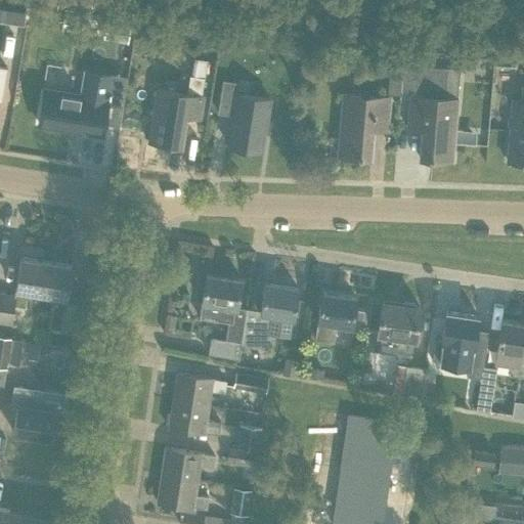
[(4,49),(19,49),(20,23),(5,23),(4,49)]
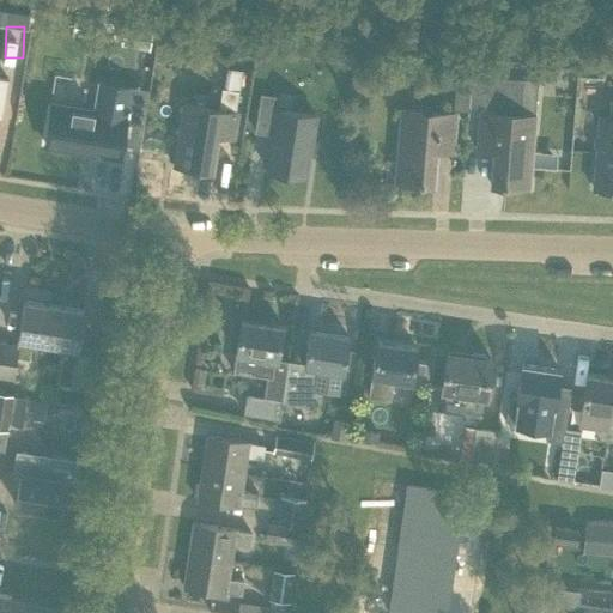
[(174,164),(211,170),(217,135),(234,138),(238,111),(236,111),(242,70),(226,66),(223,87),(222,87),(219,109),(183,103),(174,164)]
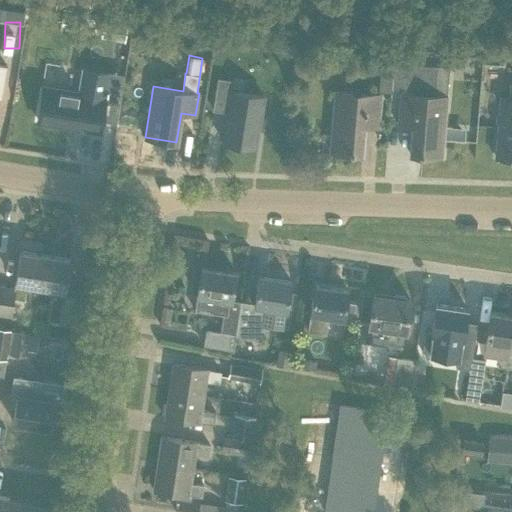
[(378,90),(391,91),(393,61),(376,60),(375,73),(379,73),(378,90)]
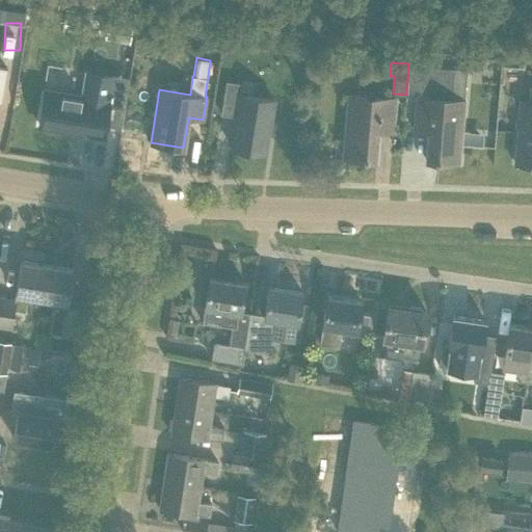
[(451,98),(453,68),(408,63),(406,95),(407,95),(407,90),(419,91),(419,95),(417,95),(415,120),(428,121),(425,159),(458,162),(463,100),(451,98)]
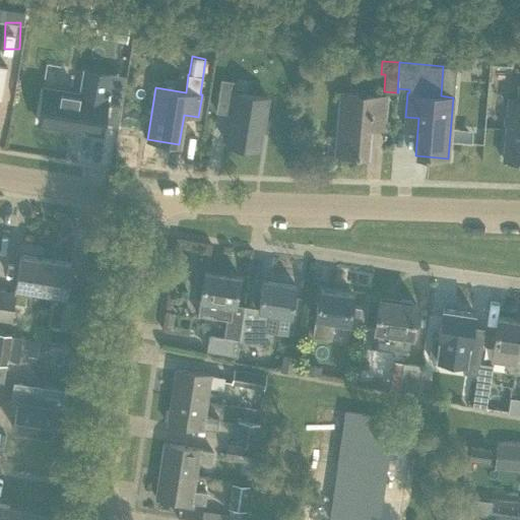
[(39,122),(101,132),(106,100),(104,100),(108,74),(85,70),(81,95),(44,89),(39,122)]
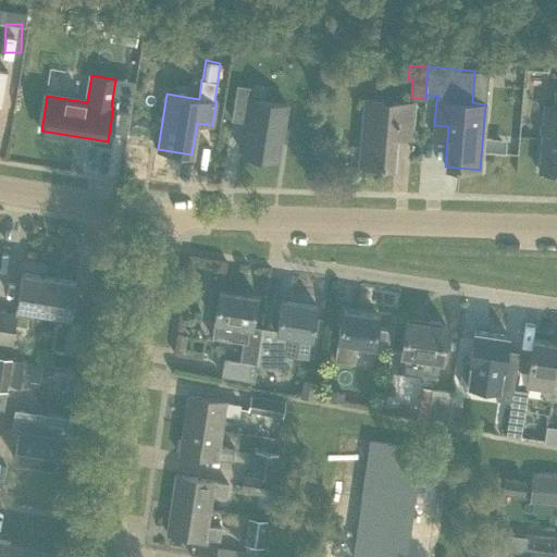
[(243,155),(276,160),(286,104),(252,99),(255,88),(237,85),(232,119),(248,122),(243,155)]
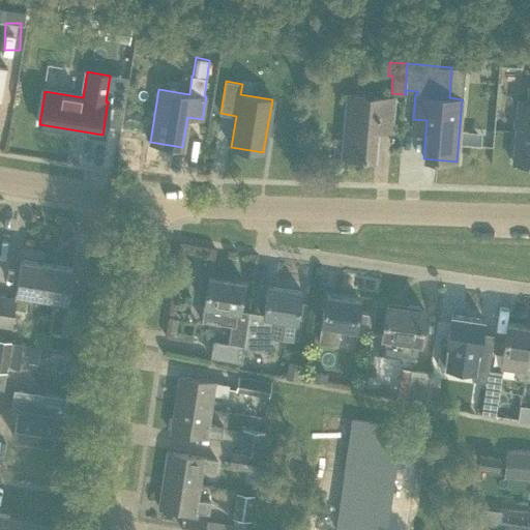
[(512,163),(529,163),(529,85),(527,85),(525,100),(518,99),(512,163)]
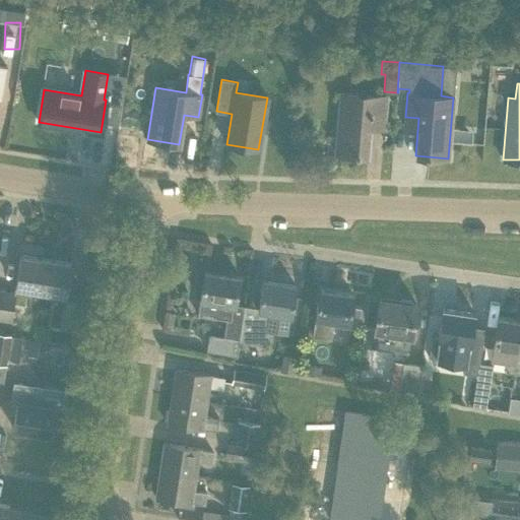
[(335,152),(368,155),(371,119),(385,120),(387,95),(340,91),(335,152)]
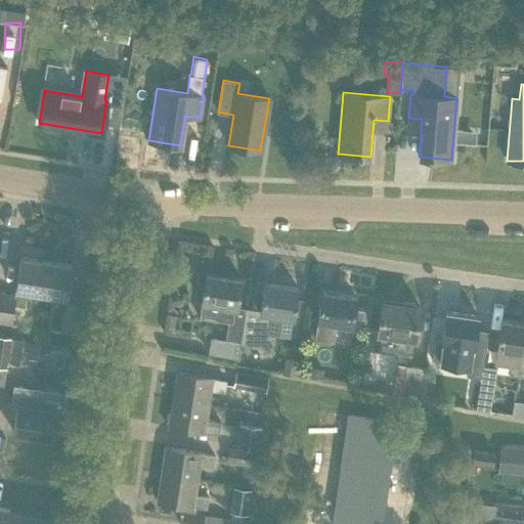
[(28,292),(40,294),(45,260),(22,257),(14,293),(2,291),(0,302),(0,321),(11,323),(14,305),(25,307),(28,292)]
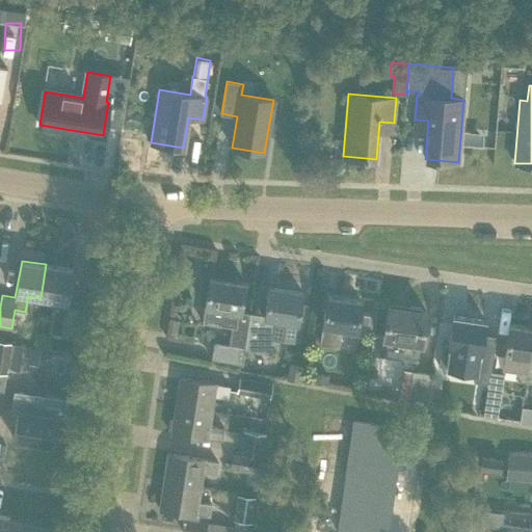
[(72,268),(46,264),(41,298),(54,300),(49,334),(74,338),(79,309),(65,307),(72,268)]
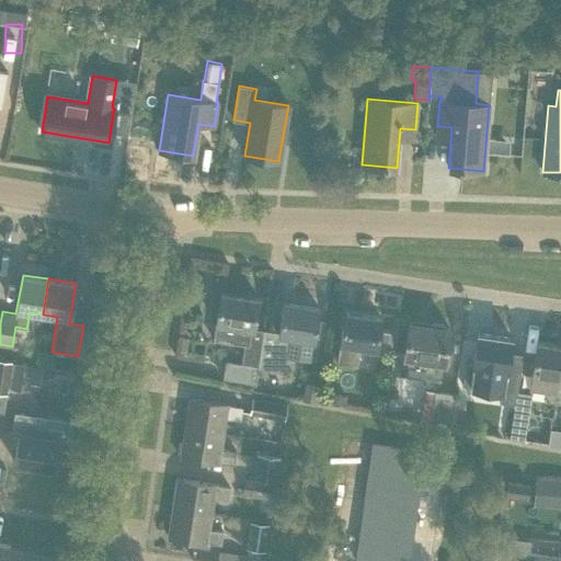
[(222,378),(255,382),(258,367),(259,367),(264,330),(253,328),(258,298),(219,292),(213,339),(244,344),(241,363),(226,361),(222,378)]
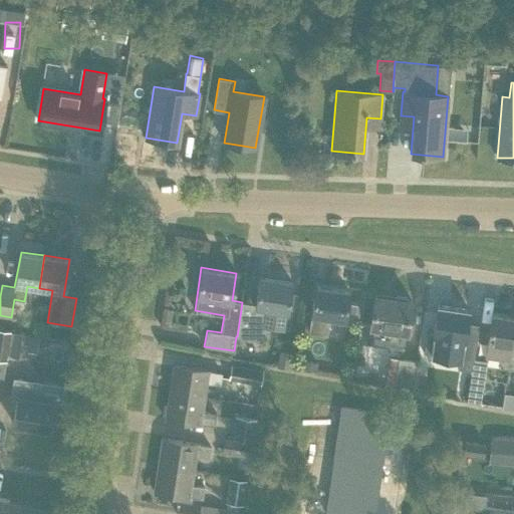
[(255,304),(242,302),(237,336),(261,340),(266,306),(287,309),(291,281),(259,276),(255,304)]
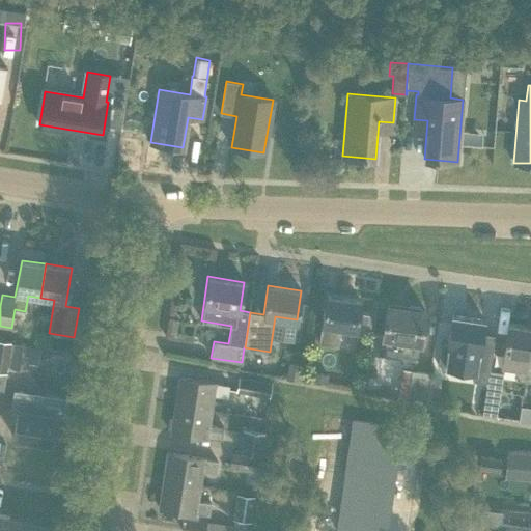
[(326,295),(322,324),(323,324),(319,343),(338,345),(340,327),(356,329),(356,328),(365,329),(370,326),(371,317),(368,312),(359,311),(360,300),(326,295)]
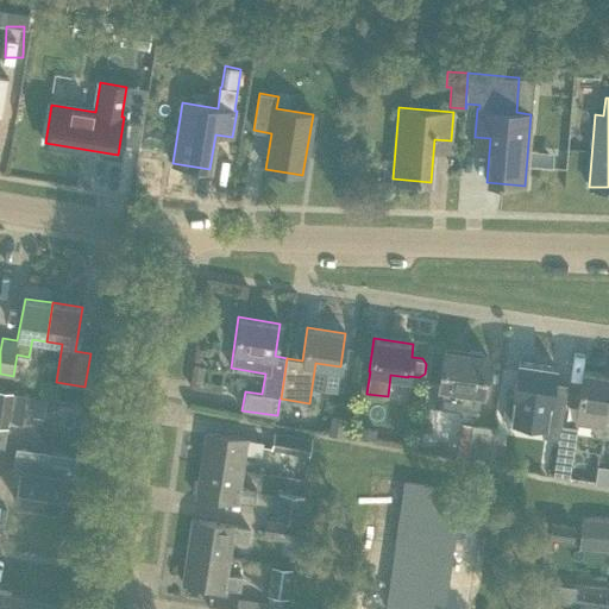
[(443,349),(438,383),(427,382),(422,406),(457,412),(457,407),(479,410),(482,393),(488,356),(443,349)]
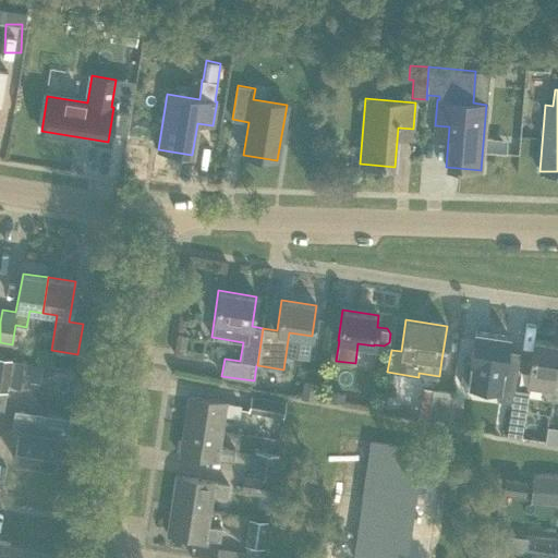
[(468,362),(464,384),(477,386),(480,373),(485,374),(486,365),(504,367),(500,388),(499,399),(511,401),(512,389),(513,390),(519,356),(520,351),(507,349),(509,336),(474,330),(470,362),(468,362)]
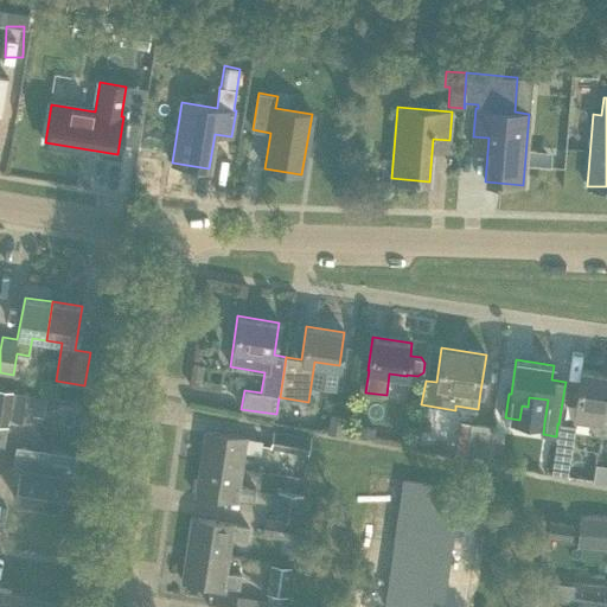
[(606,372),(581,369),(573,419),(590,421),(589,432),(600,434),(606,387),(606,372)]
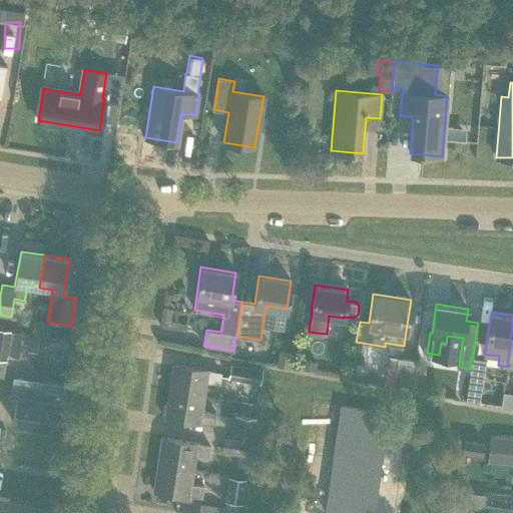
[(11,330),(0,328),(0,358),(6,360),(7,353),(11,330)]
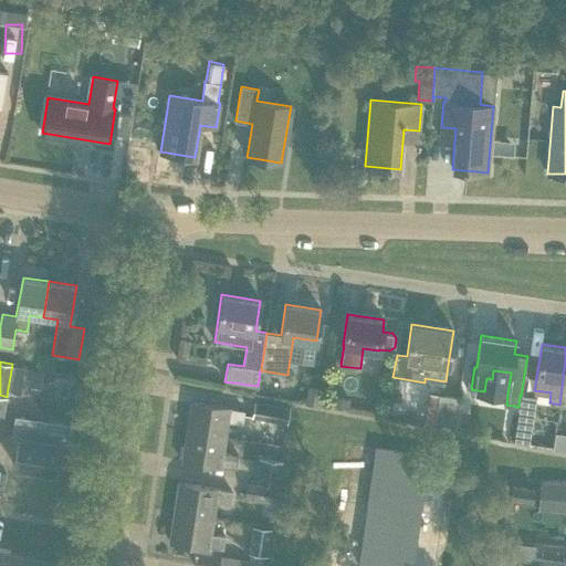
[(12,364),(8,389),(28,392),(29,386),(40,387),(43,368),(12,364)]
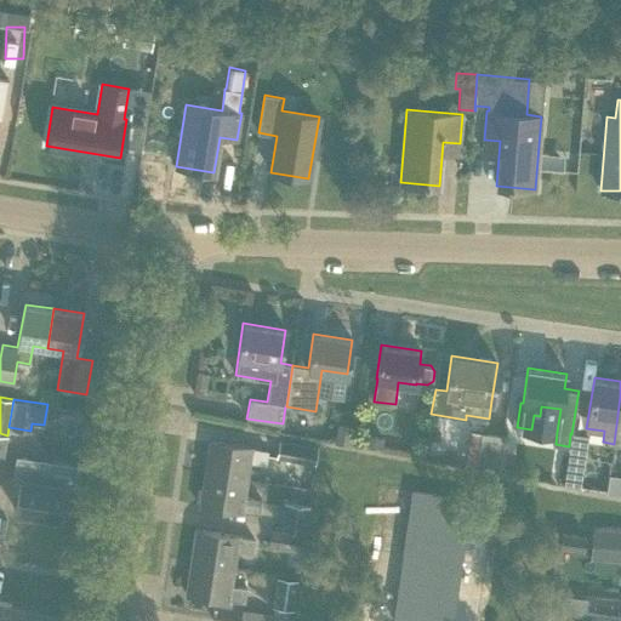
[(503,436),(469,431),(465,466),(497,471),(503,436)]
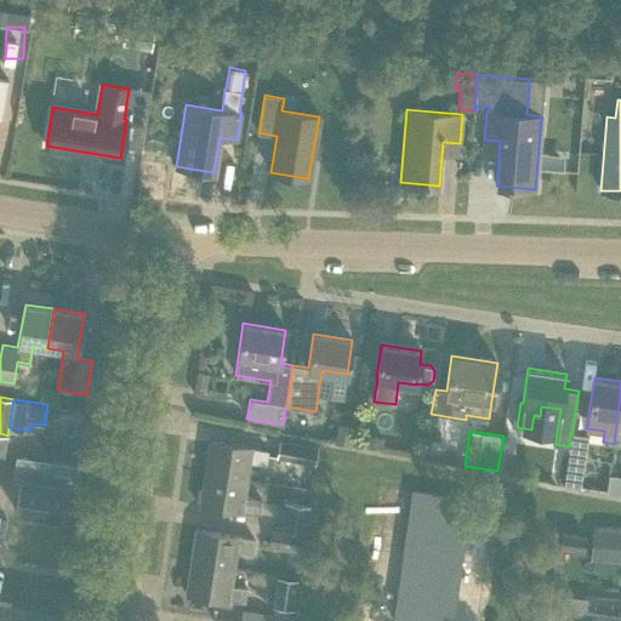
[(573,434),(564,484),(580,486),(588,437),(573,434)]
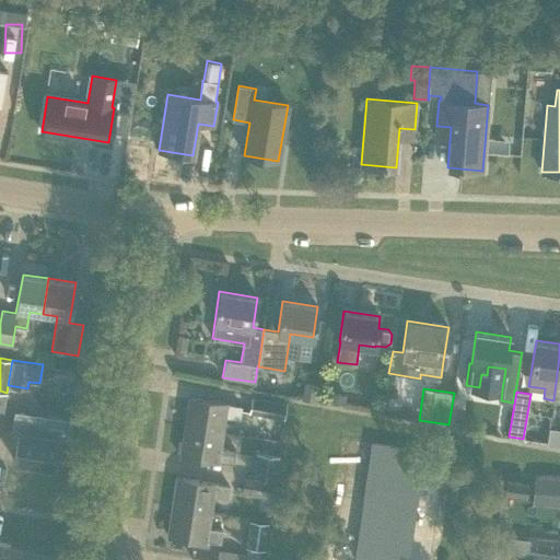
[(286,403),(252,396),(248,412),(282,419),(286,403)]
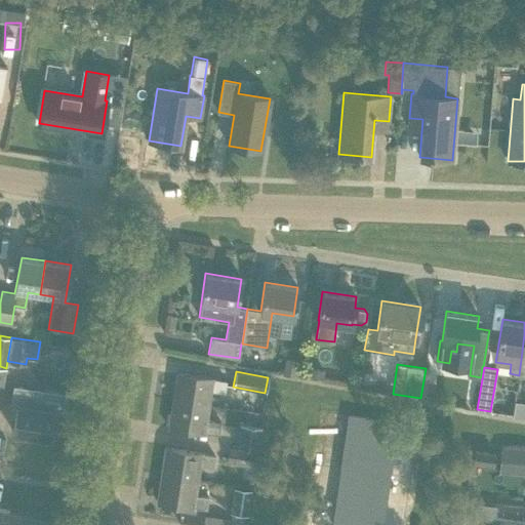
[(176,372),(172,400),(209,405),(211,391),(225,393),(227,380),(213,378),(213,377),(176,372)]
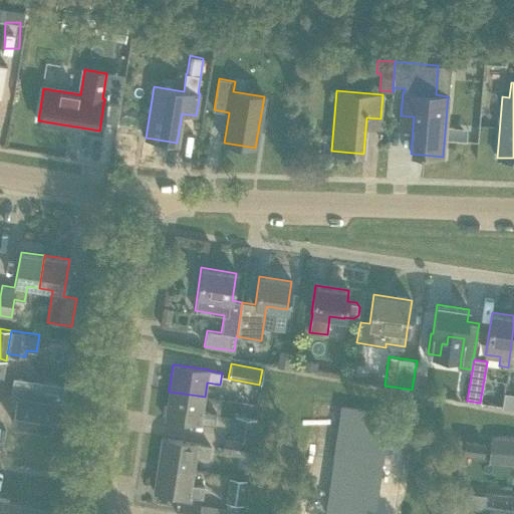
[(65,387),(14,378),(11,395),(17,396),(12,423),(50,429),(55,402),(62,403),(65,387)]
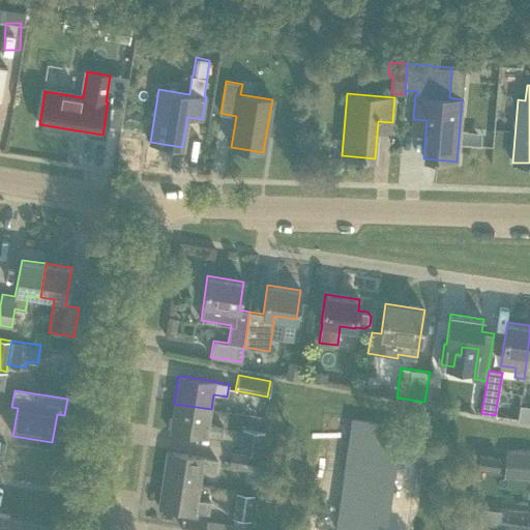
[(208,423),(211,409),(174,404),(170,431),(207,437),(207,436),(221,438),(223,425),(208,423)]
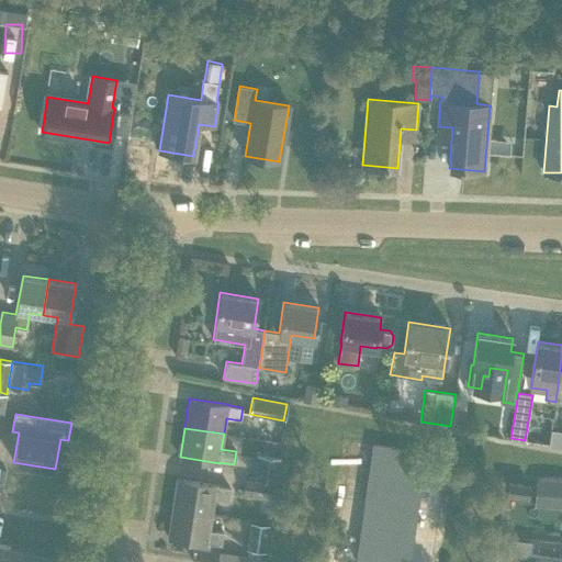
[(561,429),(551,428),(549,445),(561,446),(561,429)]
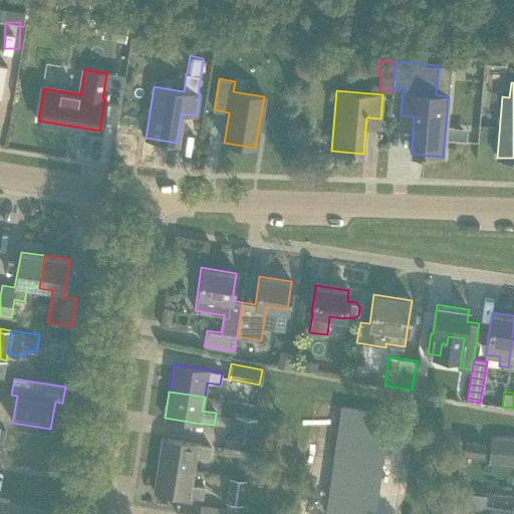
[(235,396),(234,410),(249,411),(250,397),(235,396)]
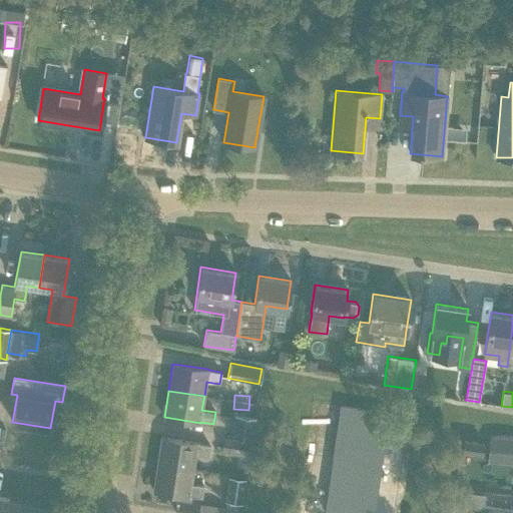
[(340,416),(363,420),(365,409),(341,406),(340,416)]
